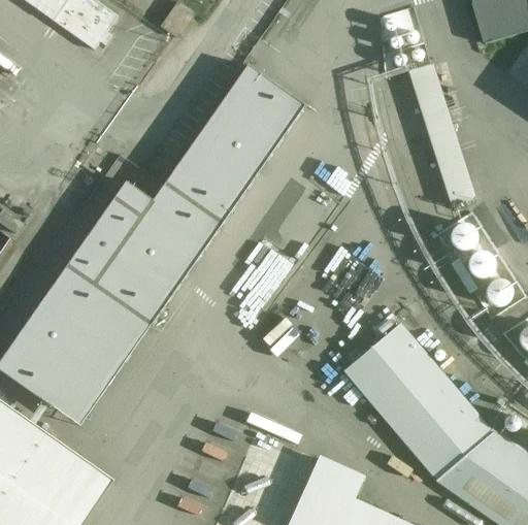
[(106,32),(118,15),(95,0),(23,0),(94,50),(99,41),(105,45),(111,35),(106,32)]
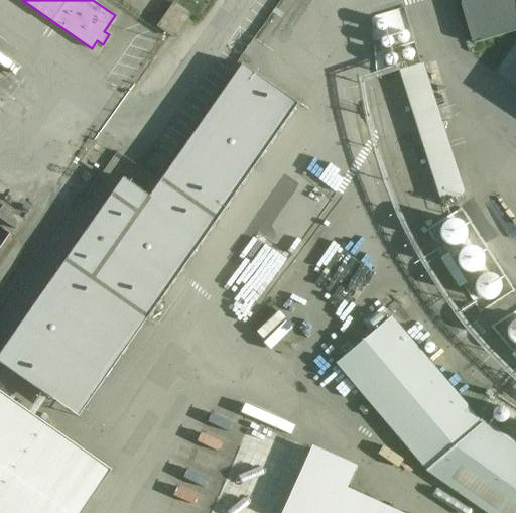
[(173,0),(156,25),(174,37),(191,12),(173,0)]
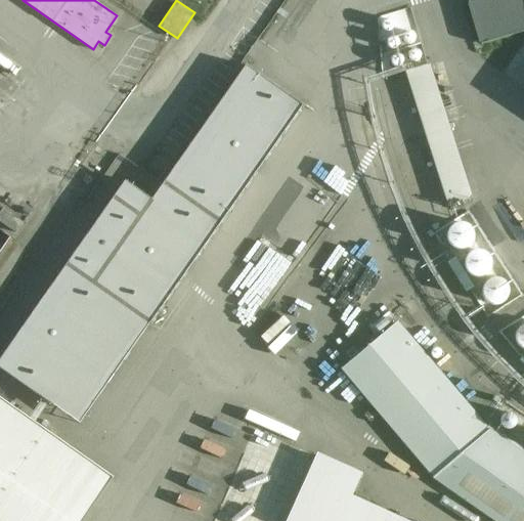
[(466,0),(479,41),(480,41),(480,42),(523,29),(523,0),(466,0)]
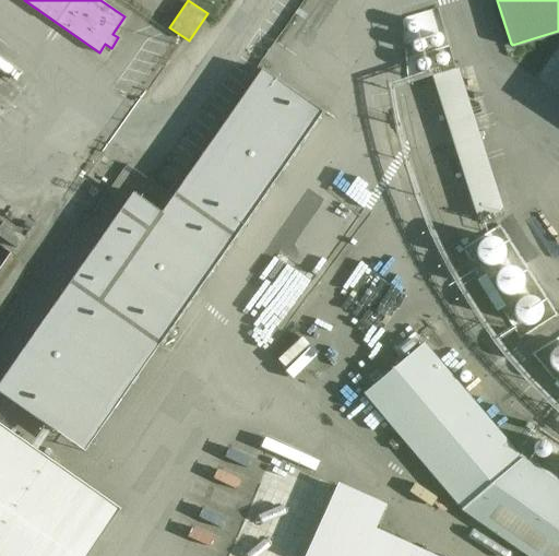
[(133,191),(0,380),(0,391),(85,450),(322,110),(262,68),(162,211),(133,191)]
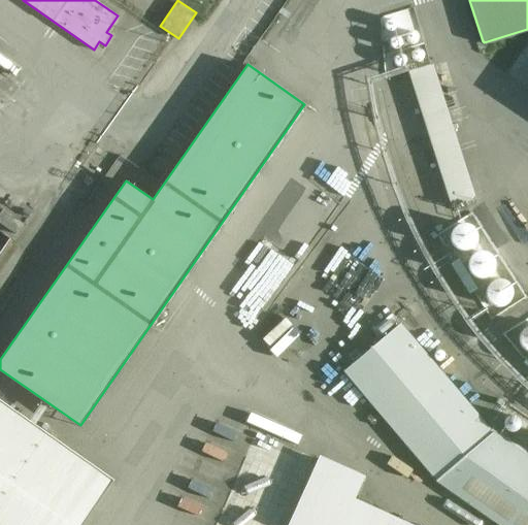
[(527,524),(527,455),(493,431),(400,323),(342,370),(435,481),(499,524),(527,524)]
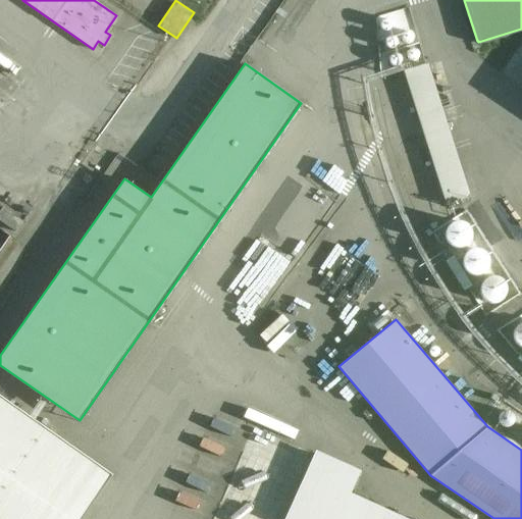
[(81,518),(113,474),(0,395),(0,518),(81,518)]
